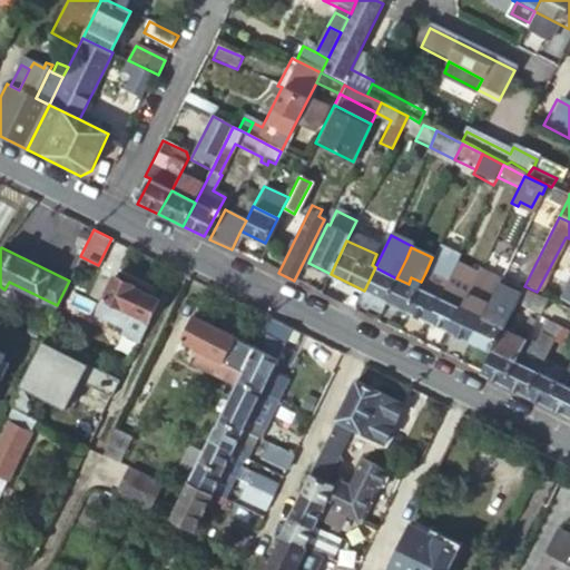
[(459,257),(438,247),(432,257),(425,273),(445,283),(453,267),(459,257)]
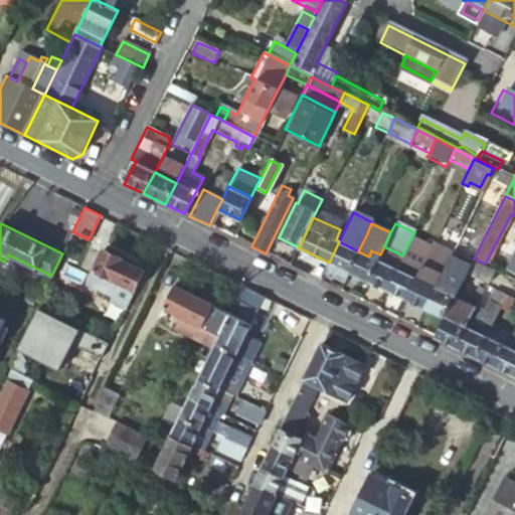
[(339,241),(329,263),(335,265),(349,272),(358,251),(339,241)]
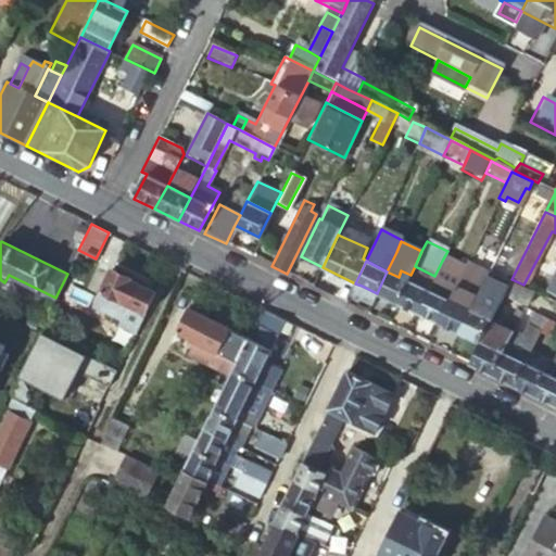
[(434,276),(432,280),(453,290),(455,288),(463,272),(442,261),(434,276)]
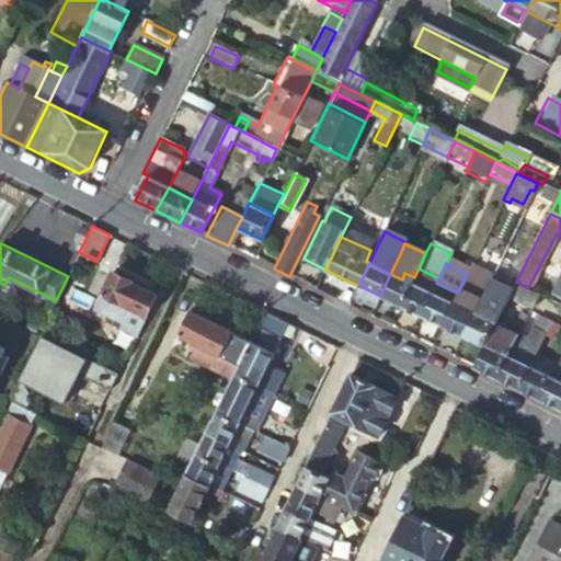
[(481,301),(492,277),(470,267),(467,274),(459,290),(481,301)]
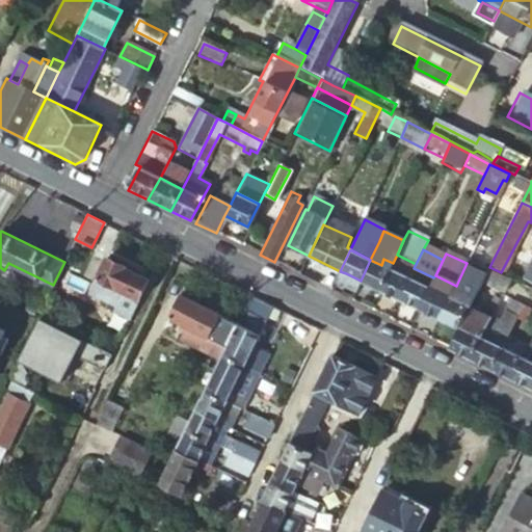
[(393,263),(379,290),(401,300),(411,280),(409,277),(414,268),(416,264),(397,255),(393,263)]
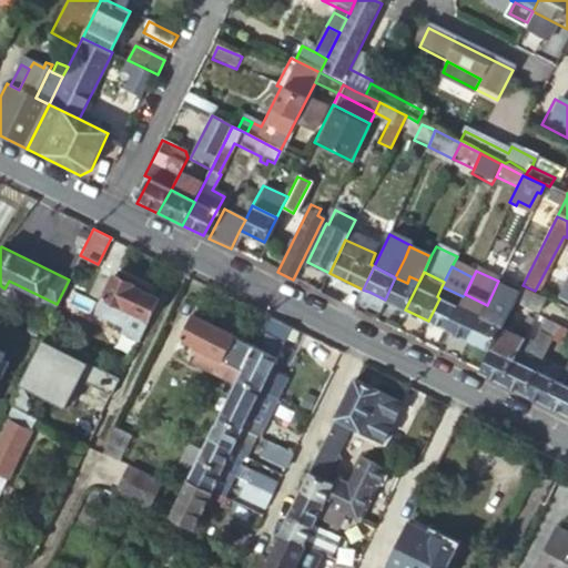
[(138,340),(159,298),(130,284),(131,282),(111,273),(92,312),(123,327),(121,332),(138,340)]
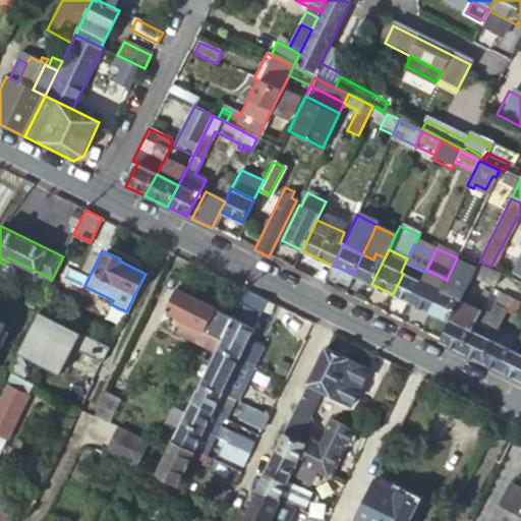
[(353,275),(371,284),(385,257),(375,253),(373,259),(362,254),(353,275)]
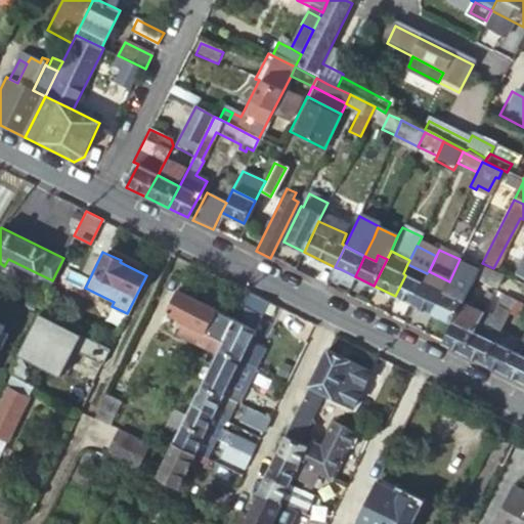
[(476,276),(479,269),(460,259),(449,281),(444,293),(464,302),(474,279),(476,276)]
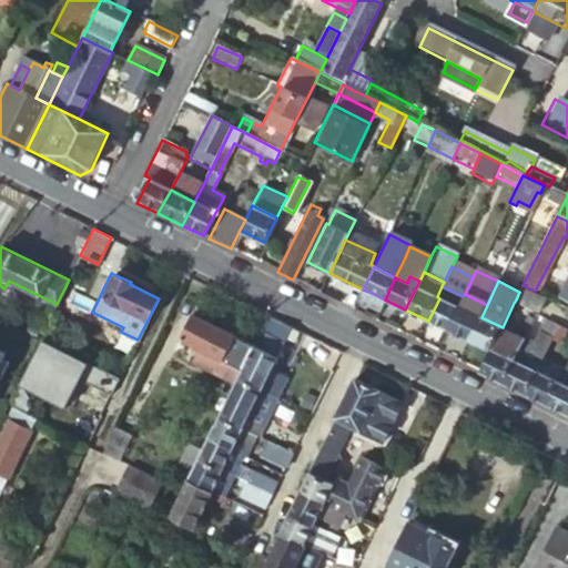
[(546,296),(535,291),(523,285),(519,292),(516,300),(539,311),(546,296)]
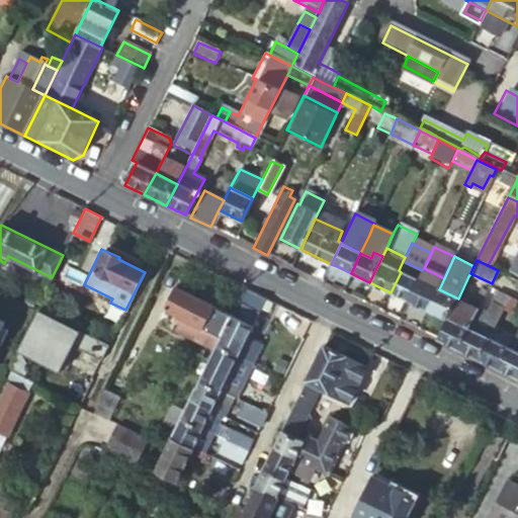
[(408,300),(410,301),(420,281),(418,279),(422,270),(403,261),(399,270),(401,272),(391,292),(408,300)]
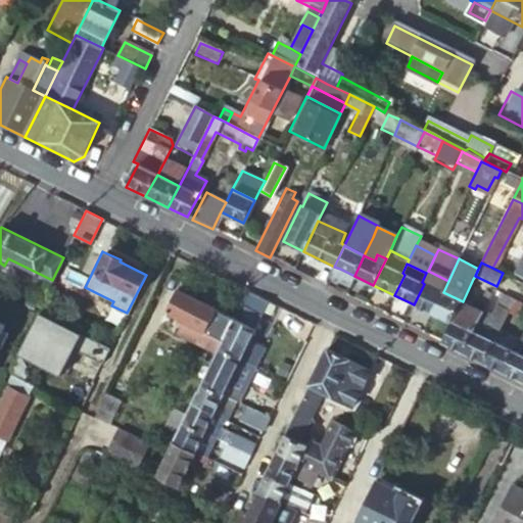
[(335,278),(349,285),(354,276),(340,269),(335,278)]
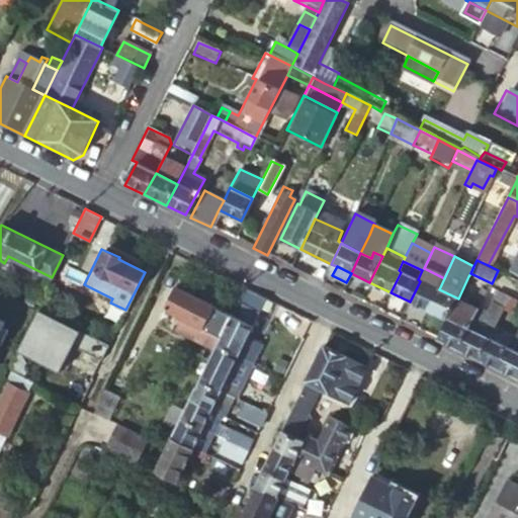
[(439,289),(444,278),(424,268),(422,270),(418,279),(420,281),(410,301),(429,311),(439,289)]
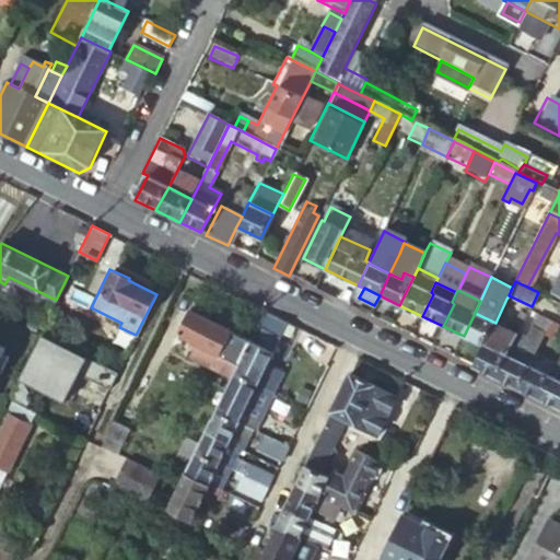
[(233,372),(248,340),(187,311),(170,346),(190,356),(188,360),(230,380),(233,372)]
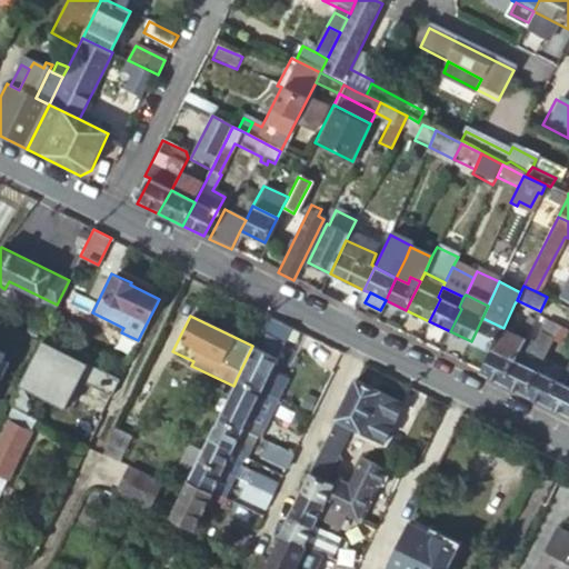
[(290,327),(267,316),(252,346),(237,378),(272,395),(283,376),(282,375),(269,368),(290,327)]
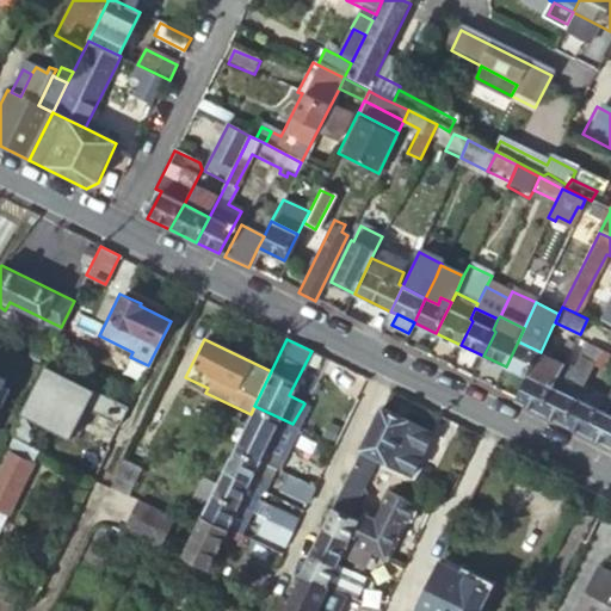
[(539,353),(541,352),(518,341),(506,366),(528,377),(539,353)]
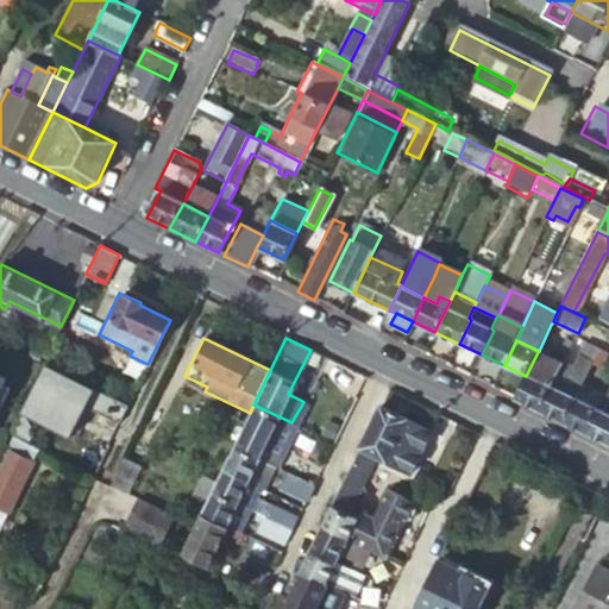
[(538,412),(560,422),(578,388),(588,368),(591,363),(598,349),(585,343),(578,357),(570,372),(560,368),(538,412)]
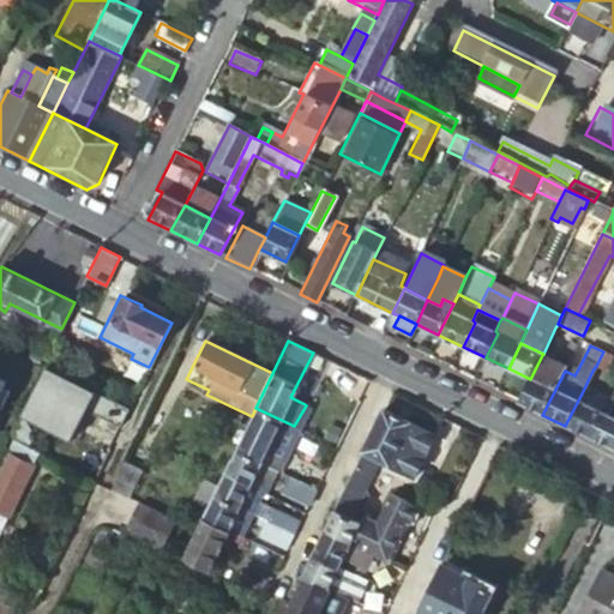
[(613,362),(613,356),(603,351),(596,366),(609,373),(613,362)]
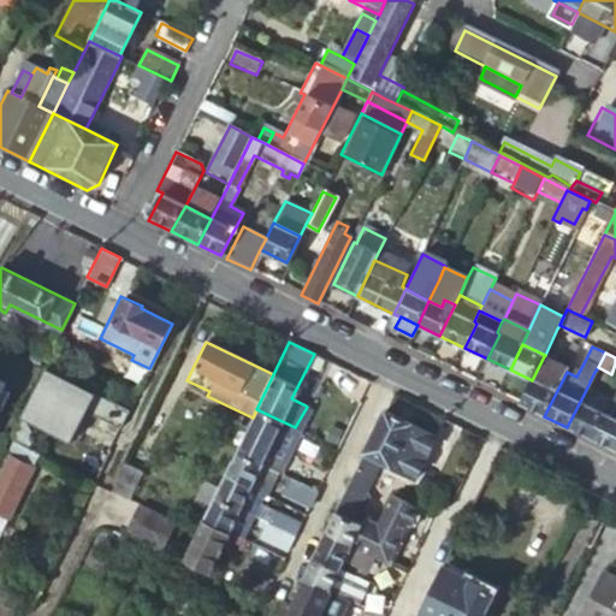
[(520,404),(544,416),(567,372),(568,368),(569,368),(544,356),(532,380),(520,404)]
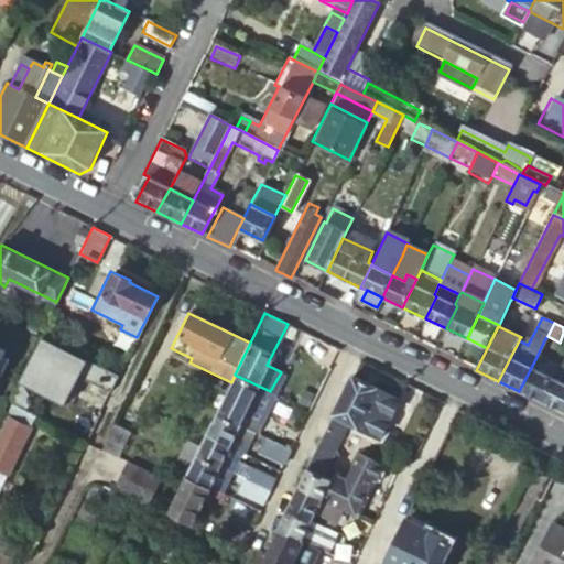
[(41,334),(23,370),(69,392),(88,357),(41,334)]
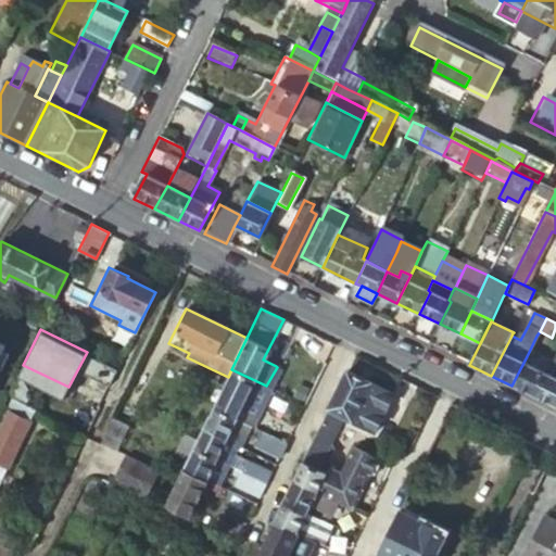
[(512,386),(534,397),(551,366),(528,354),(512,386)]
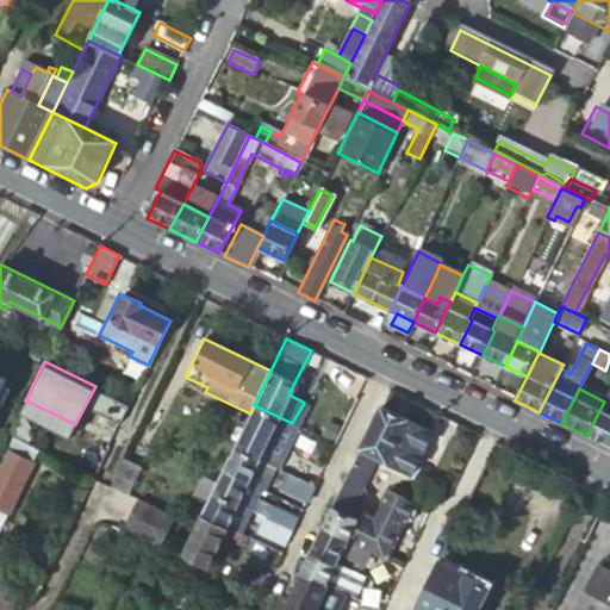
[(586,436),(609,447),(609,388),(604,402),(586,436)]
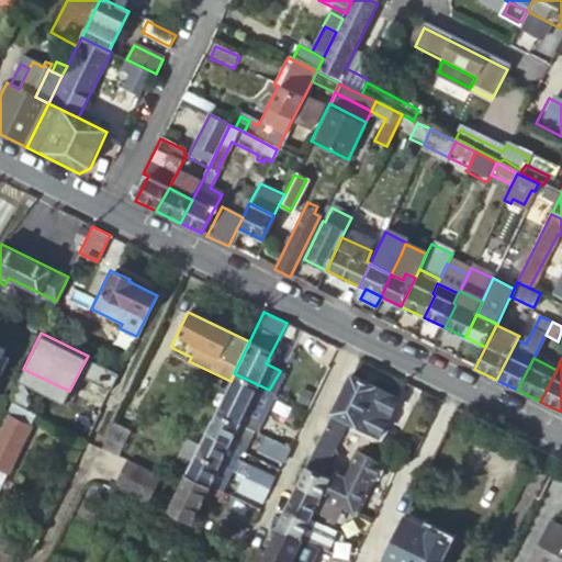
[(256,383),(234,373),(231,381),(225,393),(260,409),(269,390),(256,383)]
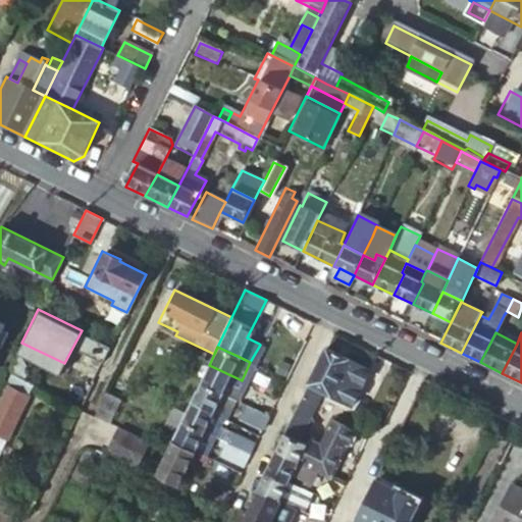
[(370,369),(325,347),(305,388),(296,407),(295,410),(309,417),(321,393),(342,403),(350,385),(361,390),(370,369)]
